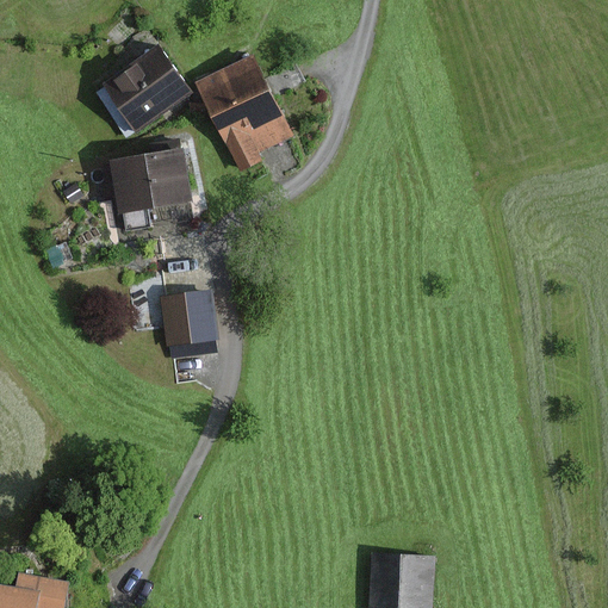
[(155,44),(99,85),(134,131),(190,91),(155,44)]
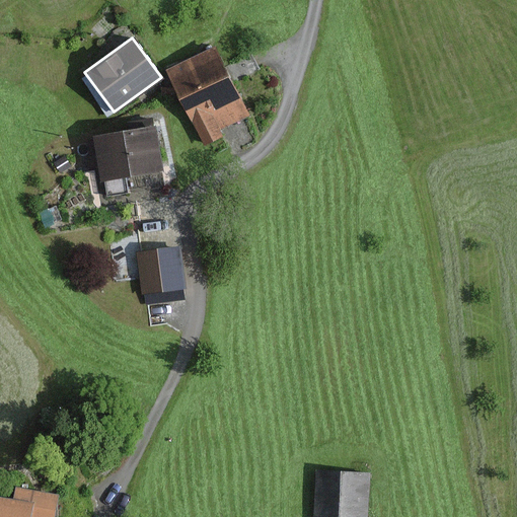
[(213,46),(165,69),(203,145),(222,136),(217,128),(246,114),(231,82),(222,65),(213,46)]
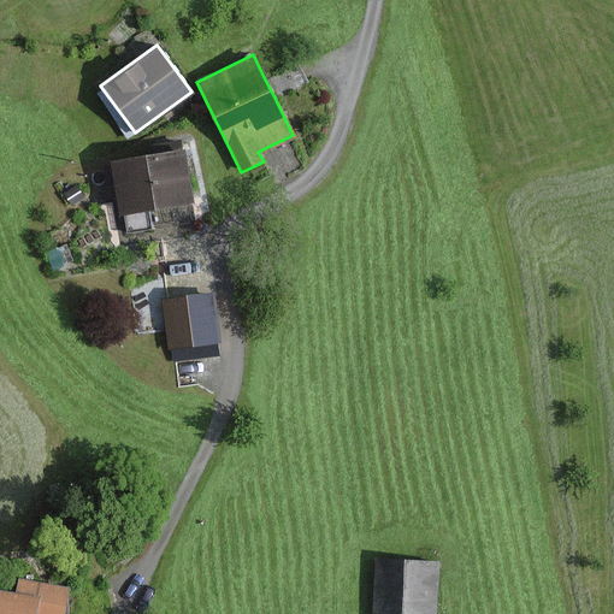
[(296,60),(264,77),(275,98),(306,81),(296,60)]
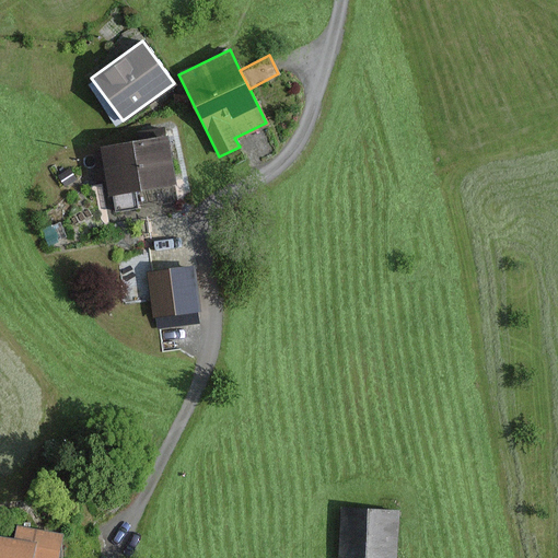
[(167,134),(90,144),(94,175),(100,174),(103,194),(111,193),(113,209),(136,207),(134,189),(175,184),(167,134)]
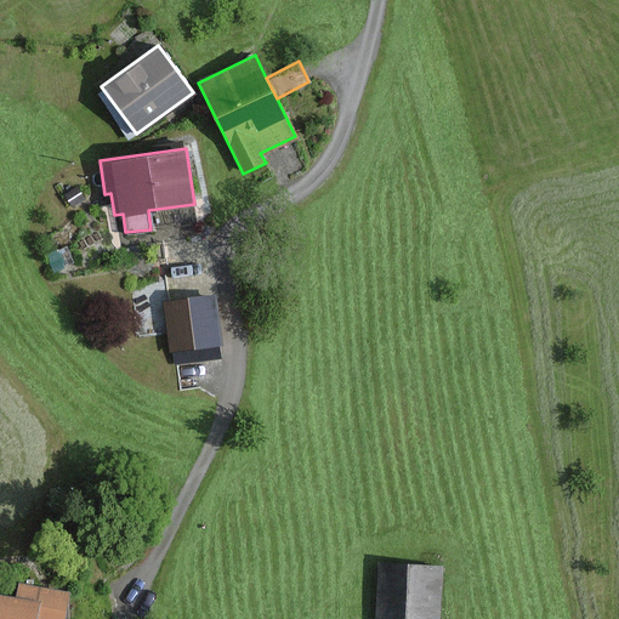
[(214,294),(163,300),(171,364),(221,358),(214,294)]
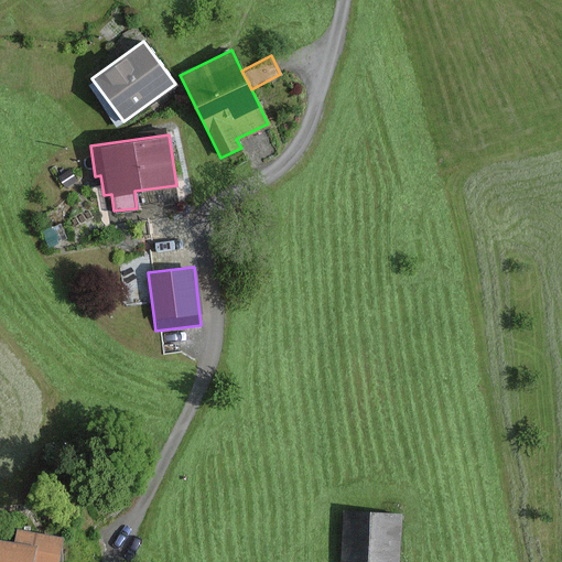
[(396,561),(399,514),(343,509),(338,561),(396,561)]
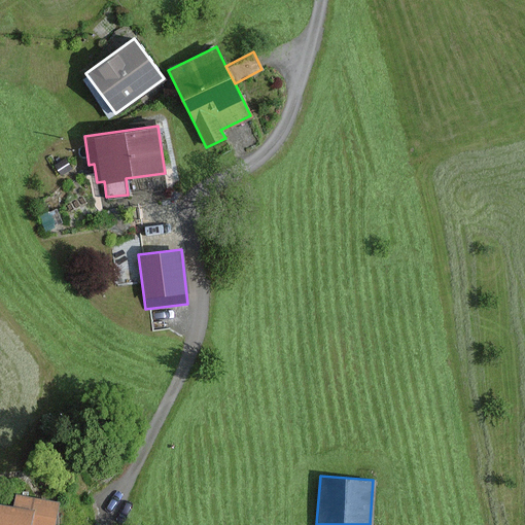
[(12,505),(0,502),(0,524),(55,524),(59,502),(14,494),(12,505)]
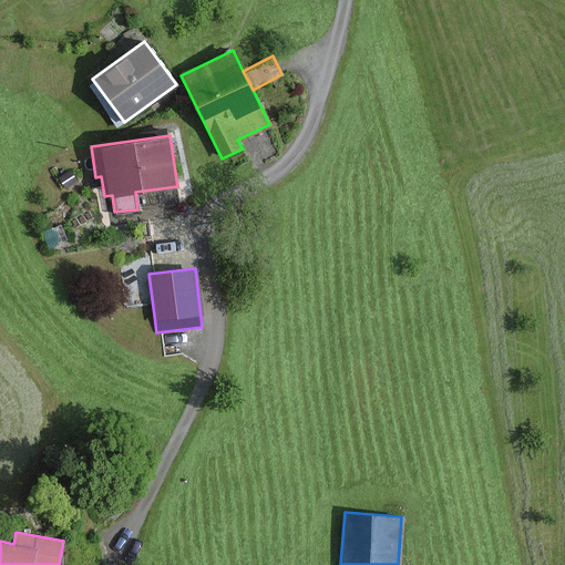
All buildings are outlined.
